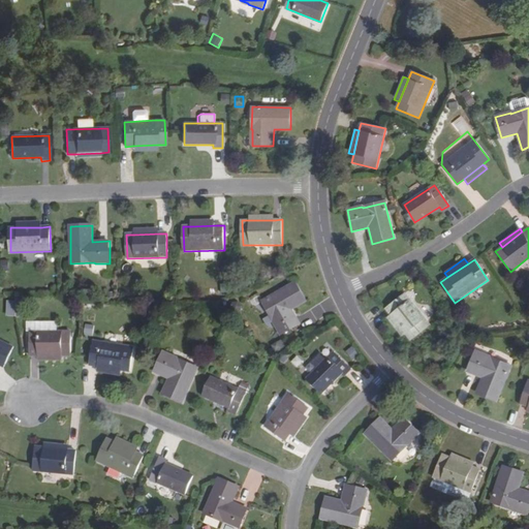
[(306,301),(296,282),(262,301),(274,321),(281,335),(301,323),(292,309),(306,301)]
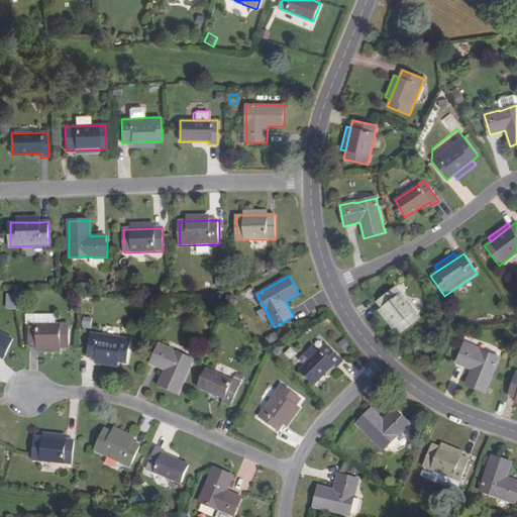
[(377,302),(381,308),(396,327),(401,333),(420,318),(396,287),(377,302)]
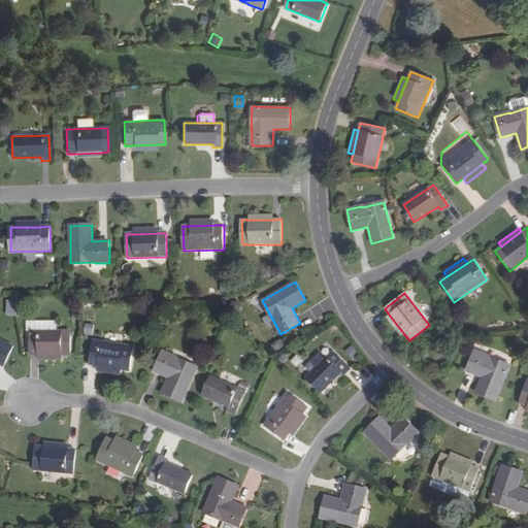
[(7,316),(17,316),(18,300),(7,300),(7,316)]
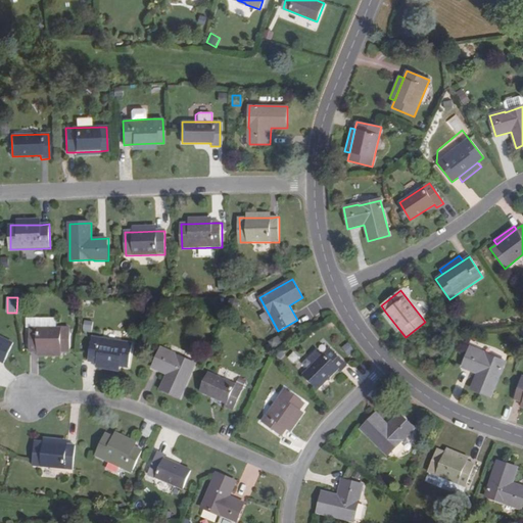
[(396,334),(400,331),(385,312),(381,315),(396,334)]
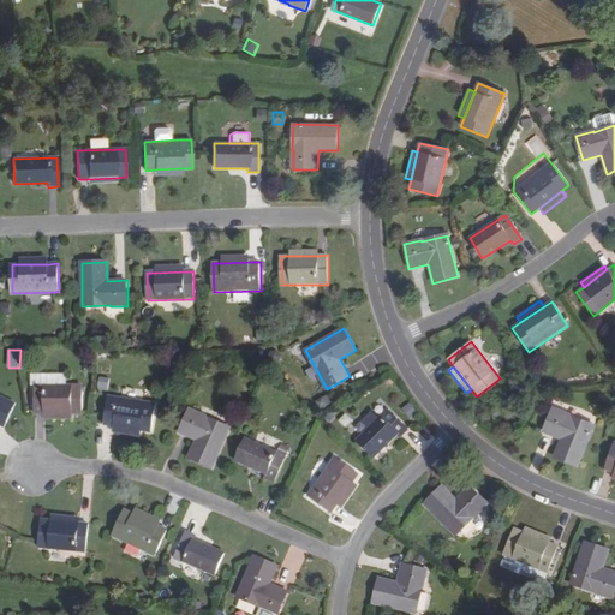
[(100,377),(99,389),(109,390),(111,378),(100,377)]
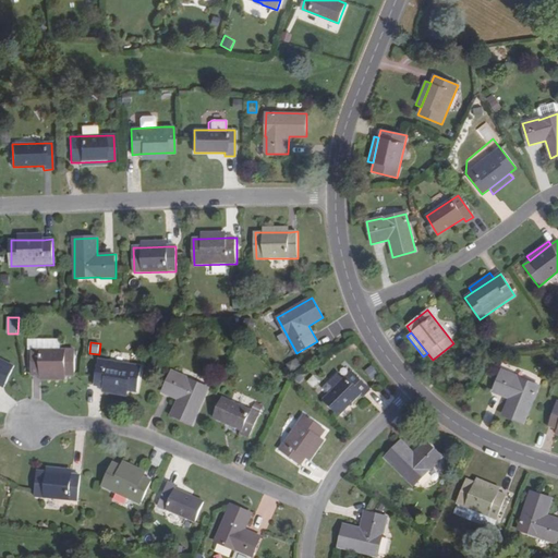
[(32,376),(39,376),(65,376),(75,376),(75,350),(33,350),(32,376)]
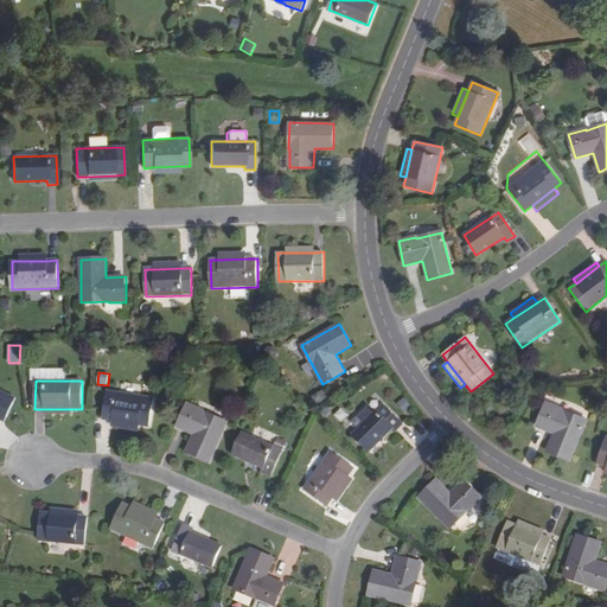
[(0,419),(5,421),(16,398),(0,390),(0,419)]
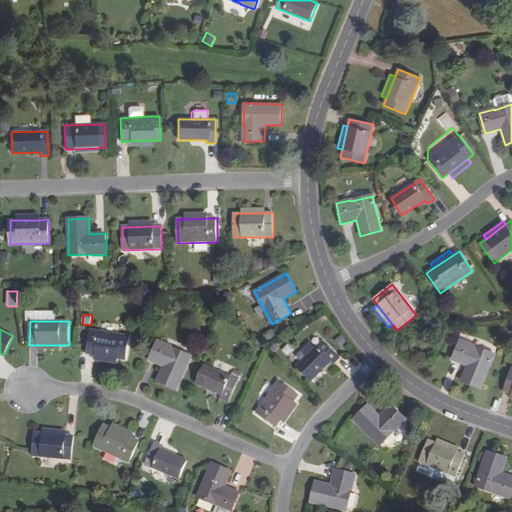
[(88,353),(95,355),(118,359),(126,360),(129,337),(91,330),(88,353)]
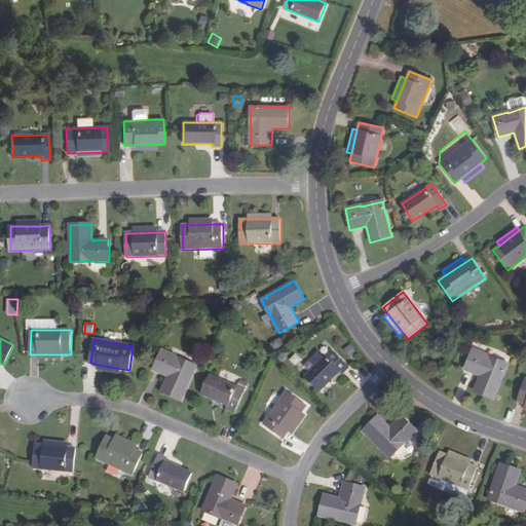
[(352,344),(345,349),(352,359),(359,353),(352,344)]
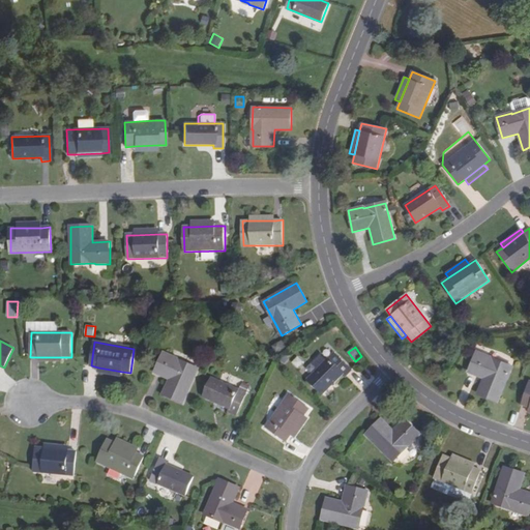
[(477,393),(498,402),(511,366),(491,358),(491,357),(476,352),(469,373),(483,378),(477,393)]
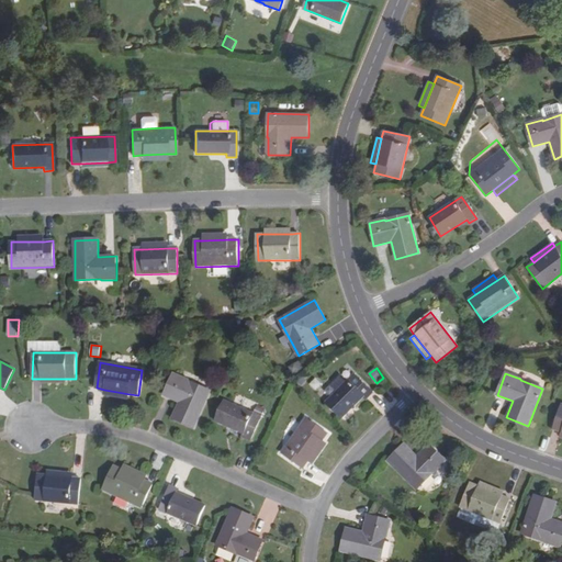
[(173,418),(193,428),(211,391),(189,382),(189,381),(173,374),(165,395),(180,402),(173,418)]
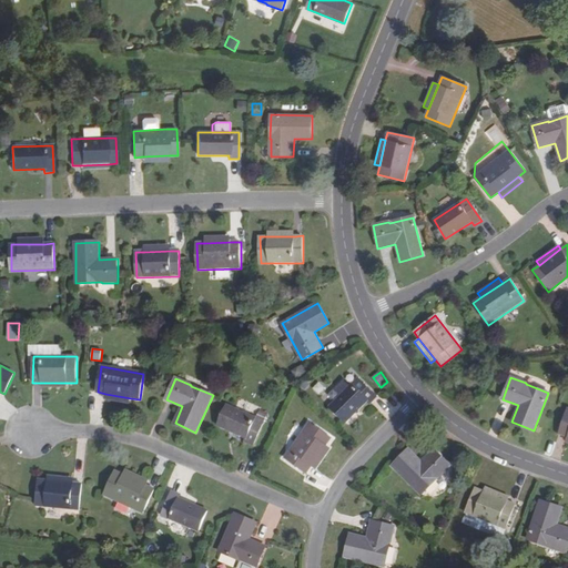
[(371,404),(377,397),(358,378),(352,386),(342,396),(331,407),(346,423),(368,401),(371,404)]
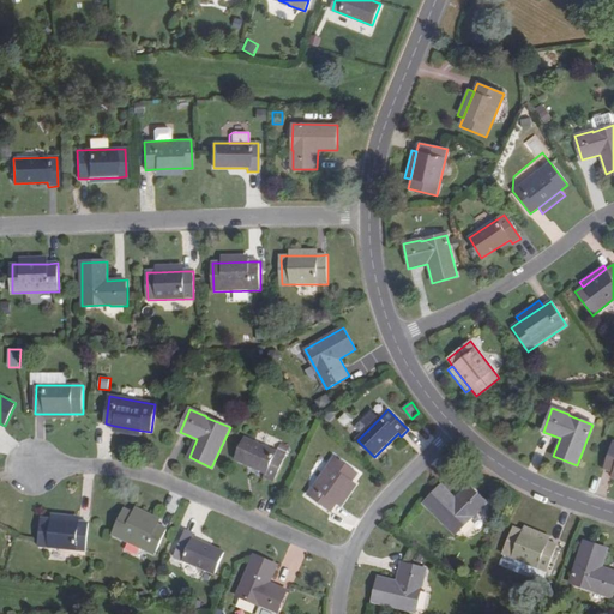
[(361,421),(369,428),(380,417),(373,409),(361,421)]
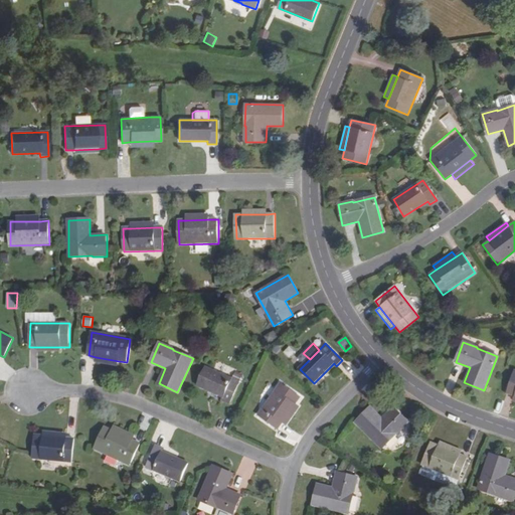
[(290,346),(285,353),(292,358),(296,351),(290,346)]
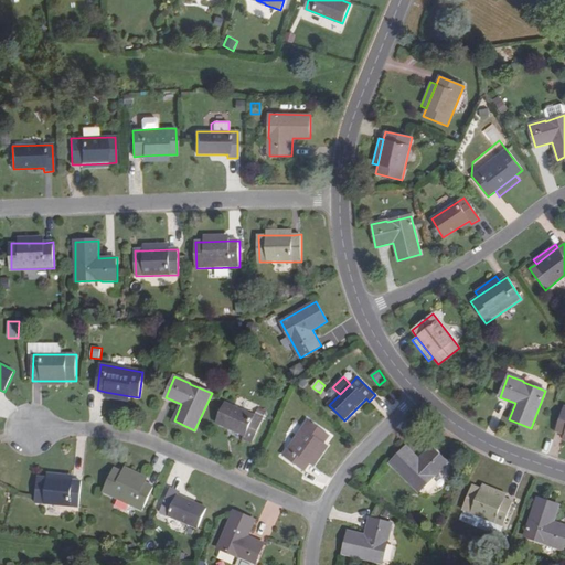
[(129,402),(130,396),(105,392),(104,398),(129,402)]
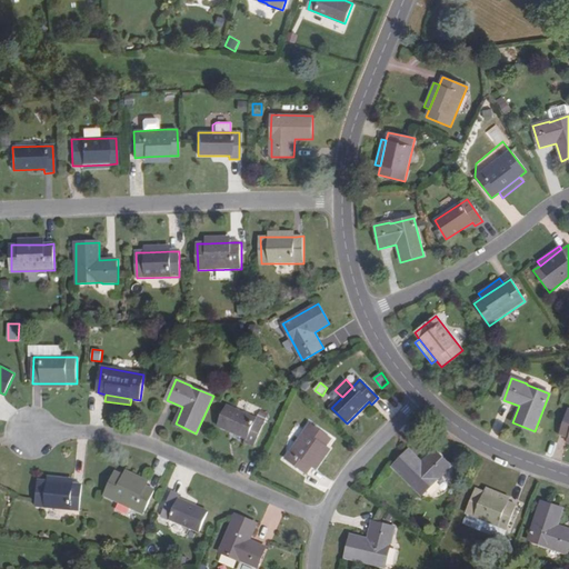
[(246,442),(255,447),(266,422),(228,407),(219,427),(247,439),(246,442)]
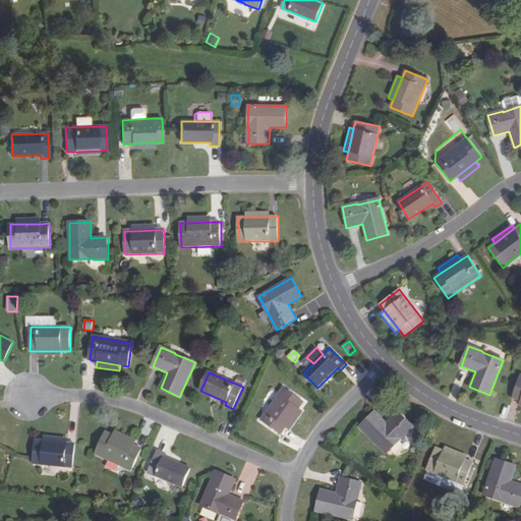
[(263,420),(282,433),(286,427),(300,408),(304,402),(285,389),(263,420)]
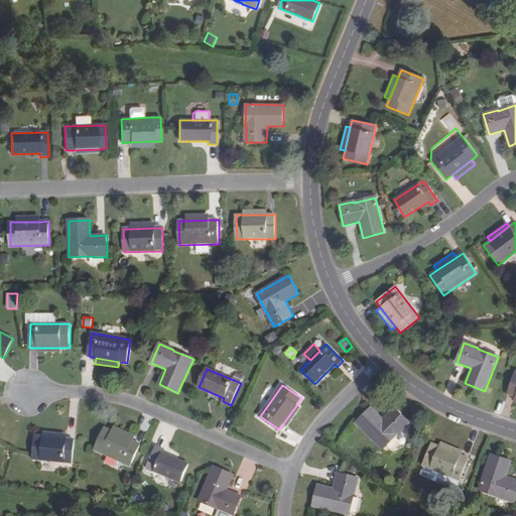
[(288,427),(302,407),(297,404),(283,423),(288,427)]
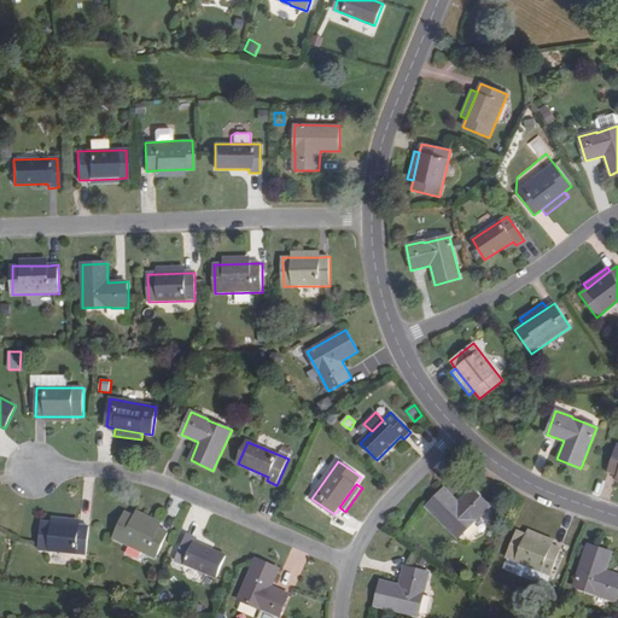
[(445,490),(427,508),(459,538),(490,507),(472,490),(459,503),(445,490)]
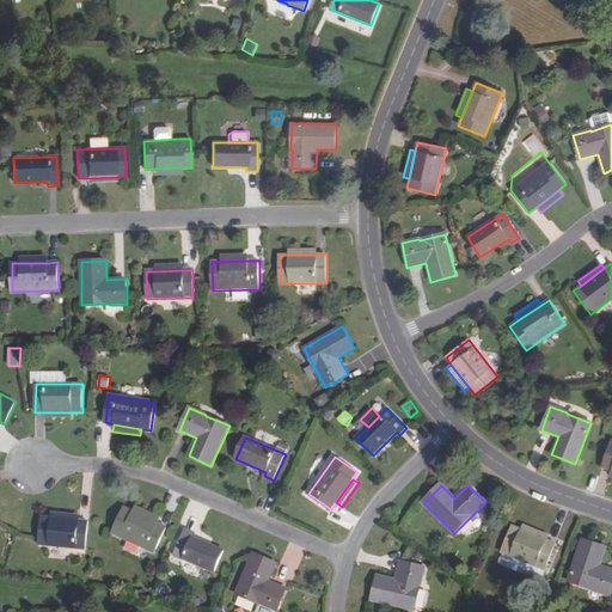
[(163,516),(136,505),(133,512),(159,524),(163,516)]
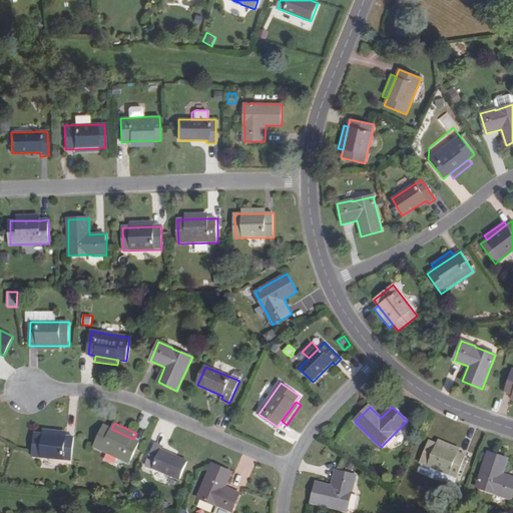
[(130,463),(140,442),(133,439),(111,429),(103,425),(94,446),(130,463)]
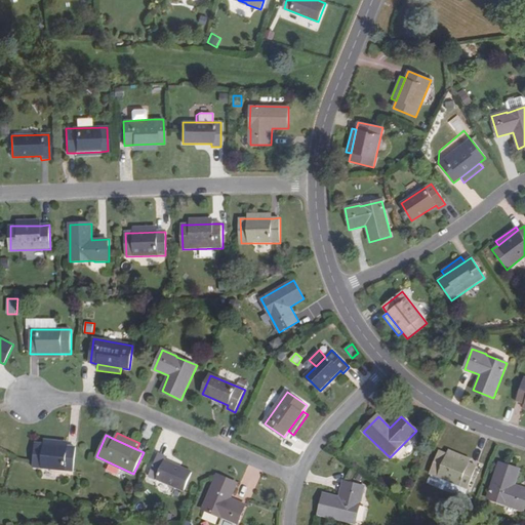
[(74,471),(76,447),(69,446),(43,444),(35,443),(33,467),(74,471)]
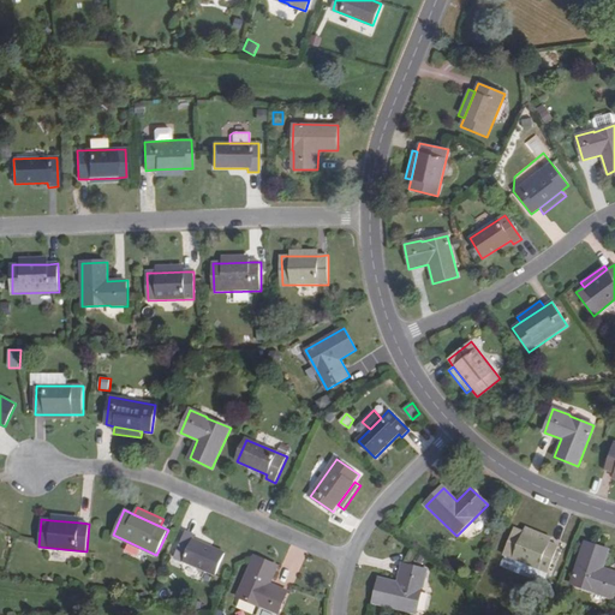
[(554,537),(526,526),(524,532),(551,543),(554,537)]
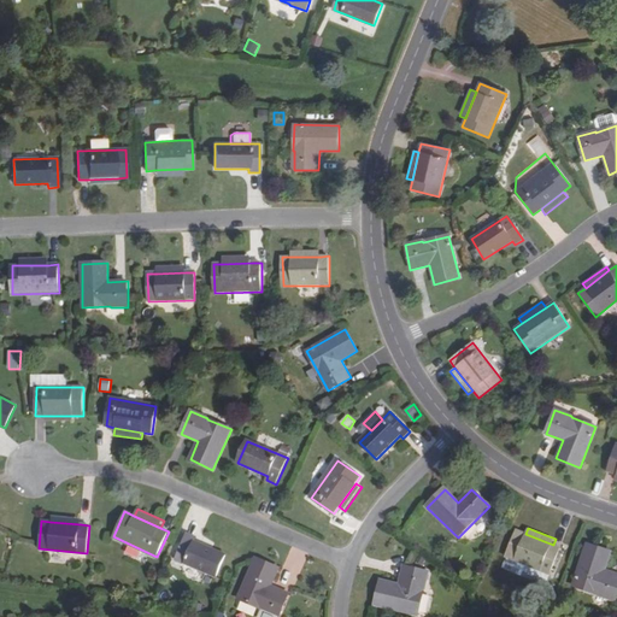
[(551,575),(562,548),(553,545),(526,534),(516,530),(505,557),(551,575)]
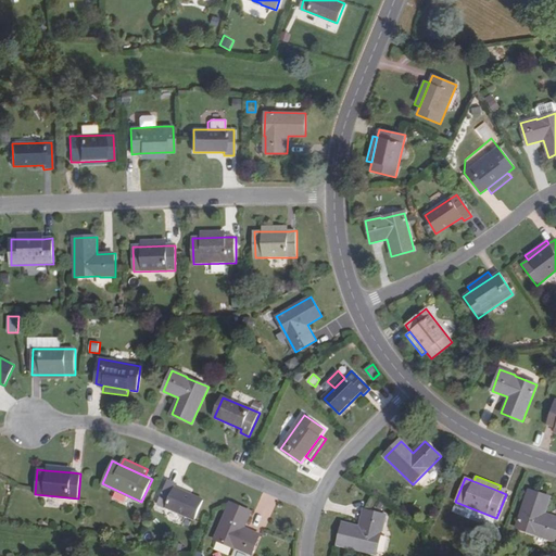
[(178,483),(168,479),(158,504),(197,520),(204,500),(177,488),(178,483)]
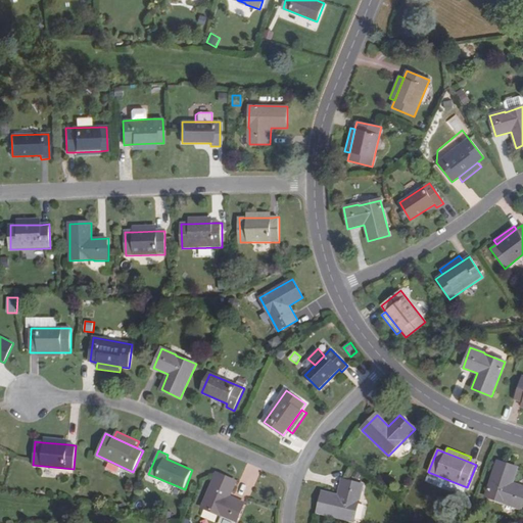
[(518,468),(498,462),(487,496),(522,509),(522,504),(522,486),(513,483),(518,468)]
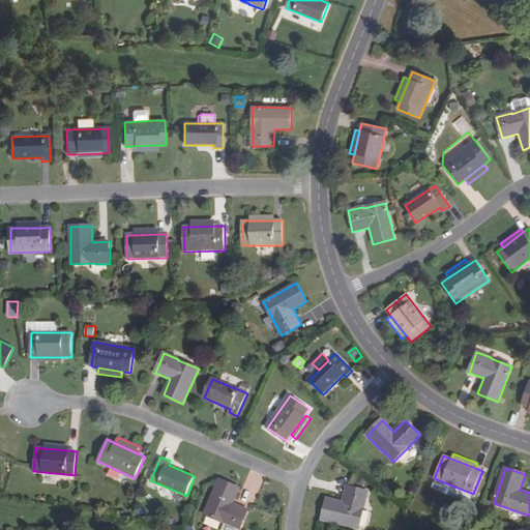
[(239,488),(221,479),(205,513),(239,528),(247,510),(233,503),(239,488)]
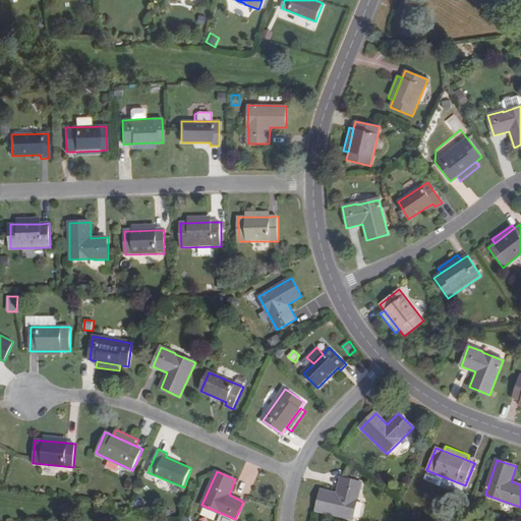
[(339,495),(323,491),(317,511),(353,519),(361,483),(343,479),(339,495)]
